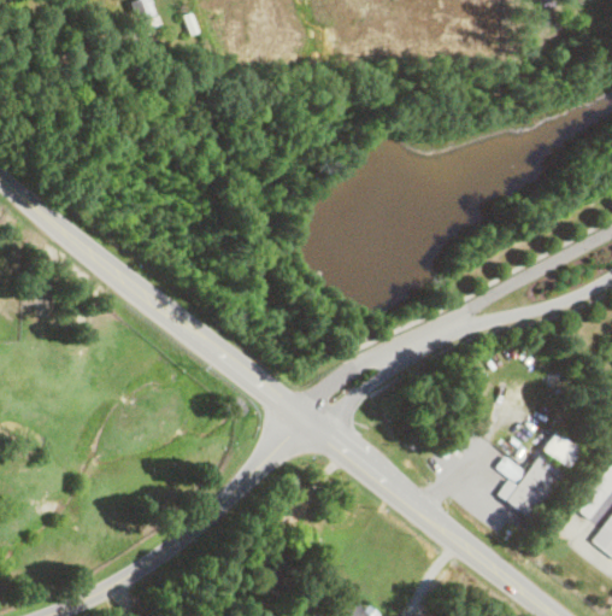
[(139,0),(140,1),(134,4),(137,19),(143,17),(149,35),(162,31),(151,0),(139,0)]
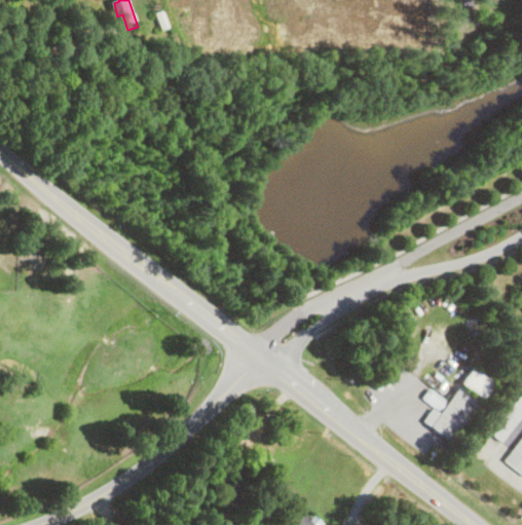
[(462,383),(484,400),(496,383),(475,367),(462,383)]
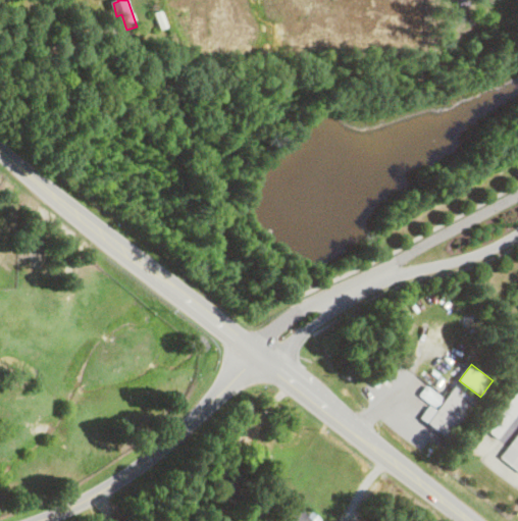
[(478,399),(456,384),(437,412),(429,407),(421,420),(452,439),(478,399)]
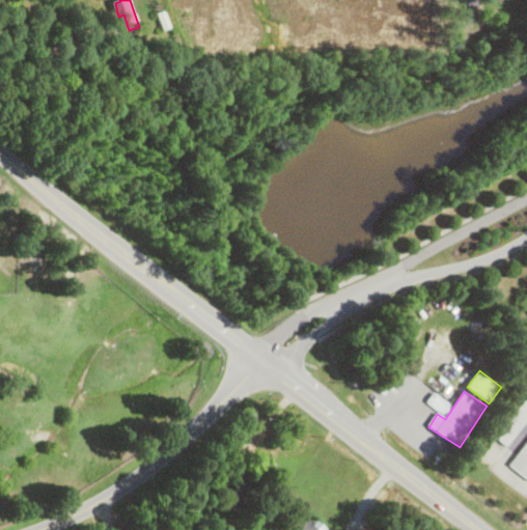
[(526,400),(498,441),(510,449),(526,425),(526,400)]
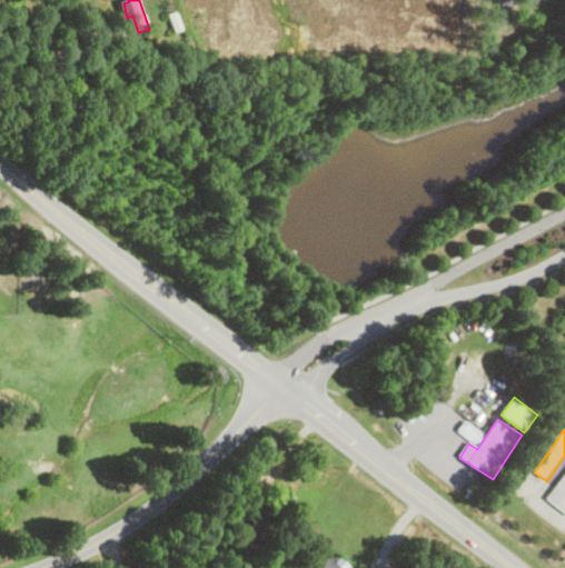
[(564,480),(549,501),(564,511),(564,480)]
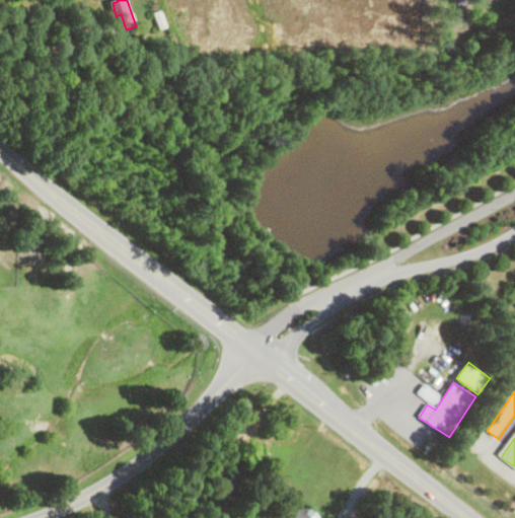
[(310,517),(295,504),(283,517),(310,517)]
